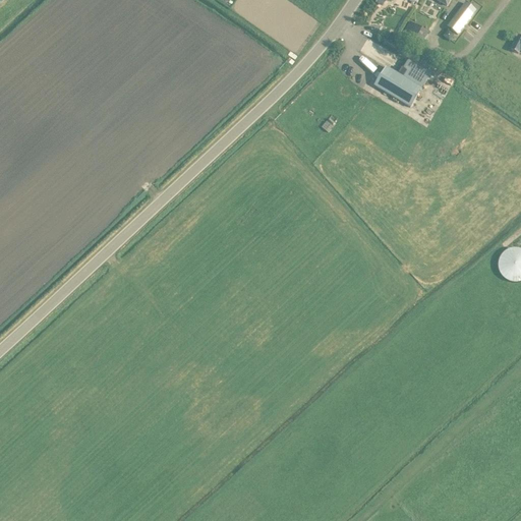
[(448,26),(458,34),(475,11),(465,4),(448,26)]
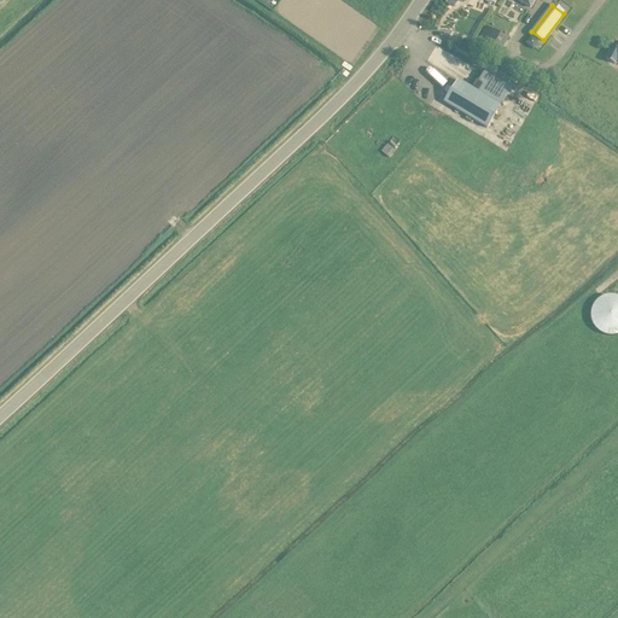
[(474,47),(496,59),(508,39),(487,25),(474,47)]
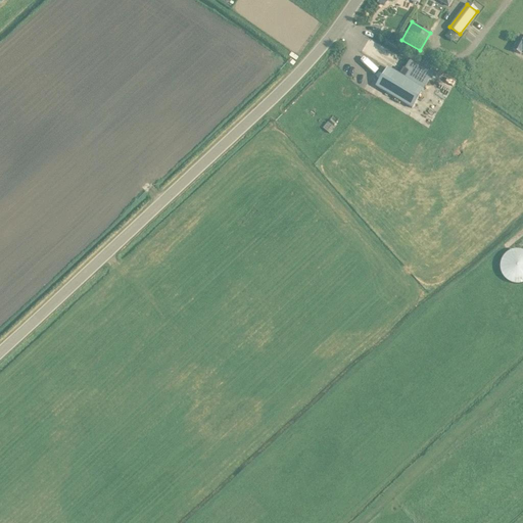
[(468,26),(468,36),(476,36),(476,26),(468,26)]
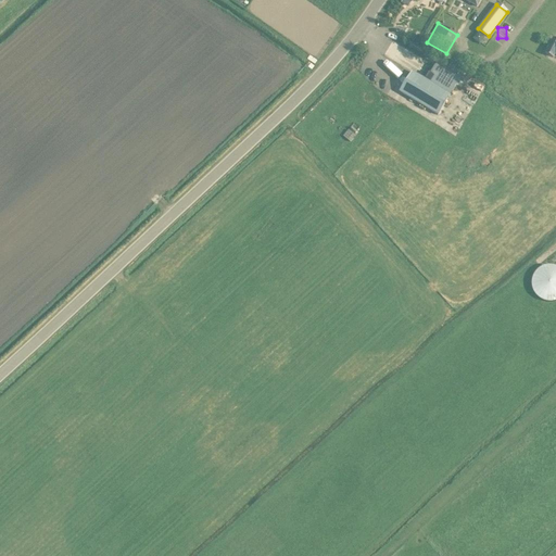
[(553,58),(555,53),(555,39),(553,38),(545,53),(553,58)]
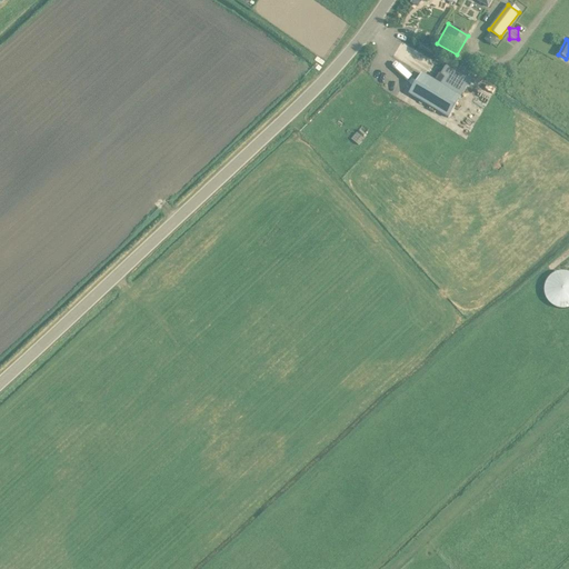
[(446,66),(436,82),(421,73),(409,93),(448,117),(468,83),(452,75),(455,71),(446,66)]
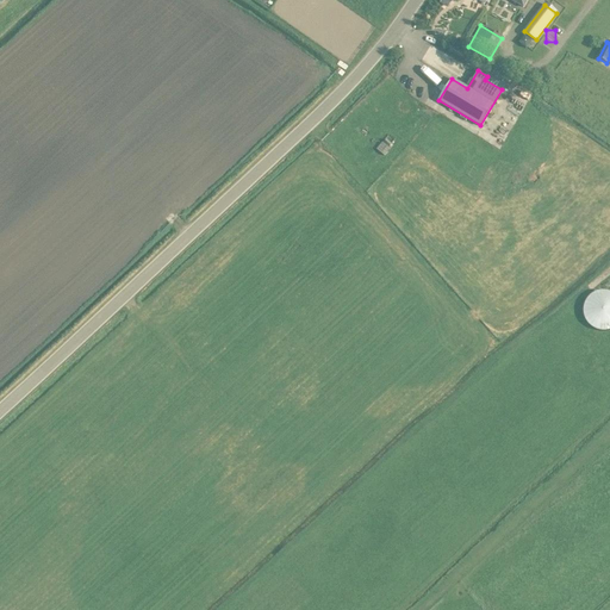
[(383,150),(390,143),(384,137),(377,145),(383,150)]
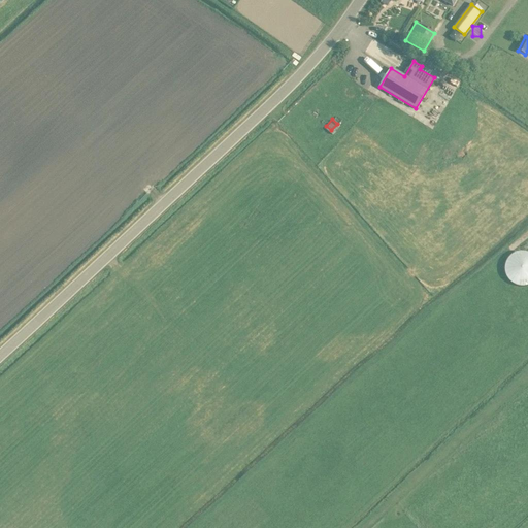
[(506,277),(509,282),(514,285),(519,287),(524,287),(527,285),(527,253),(526,252),(521,252),(516,253),(512,256),(507,259),(505,264),(504,269),(505,273),(506,277)]
